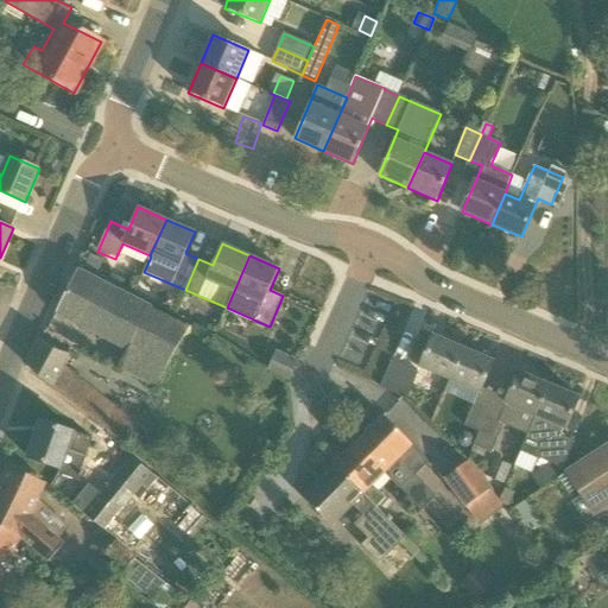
[(77,270),(56,312),(127,348),(118,366),(158,386),(189,327),(77,270)]
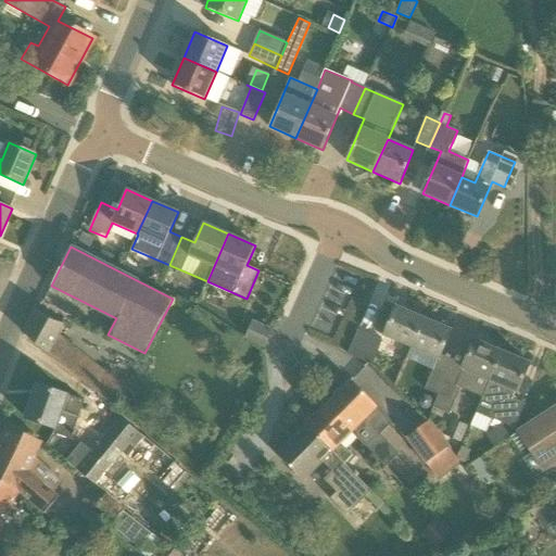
[(148,278),(158,282),(162,274),(152,269),(148,278)]
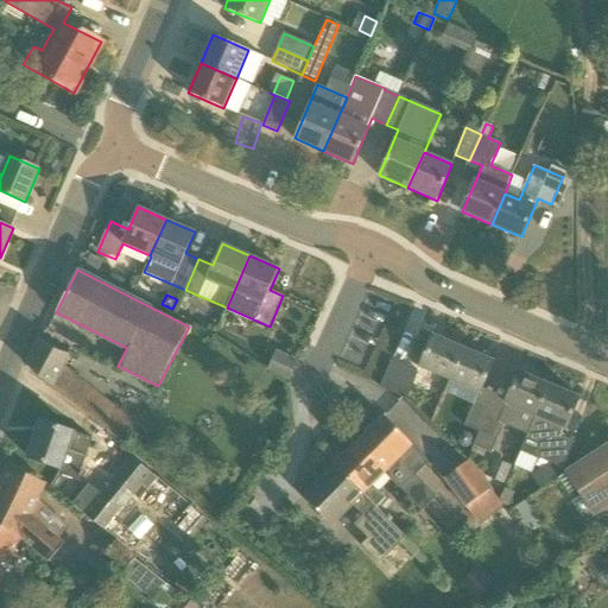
[(450,379),(463,348),(434,336),(420,367),(450,379)]
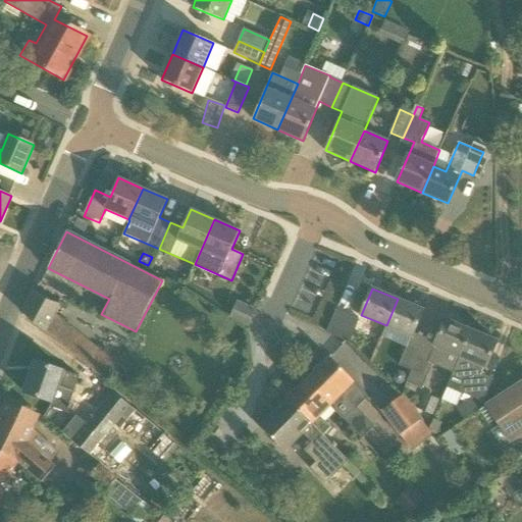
[(25,315),(27,316),(44,330),(58,304),(36,292),(24,314),(25,315)]
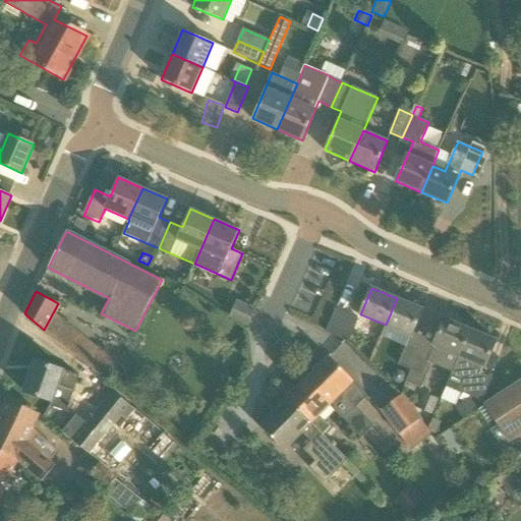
[(411,336),(422,309),(397,298),(386,325),(411,336)]
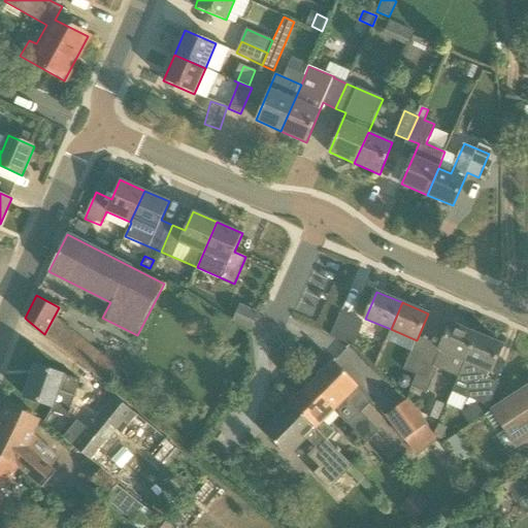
[(240,304),(233,322),(252,330),(259,314),(240,304)]
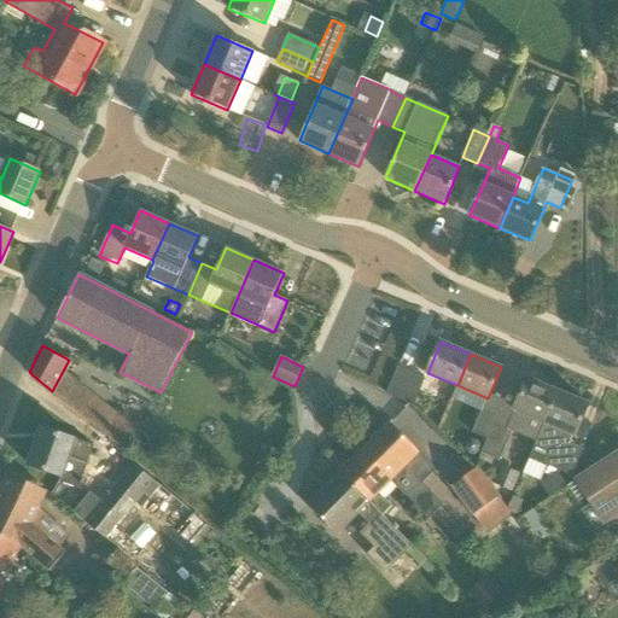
[(388,394),(414,406),(425,379),(398,367),(388,394)]
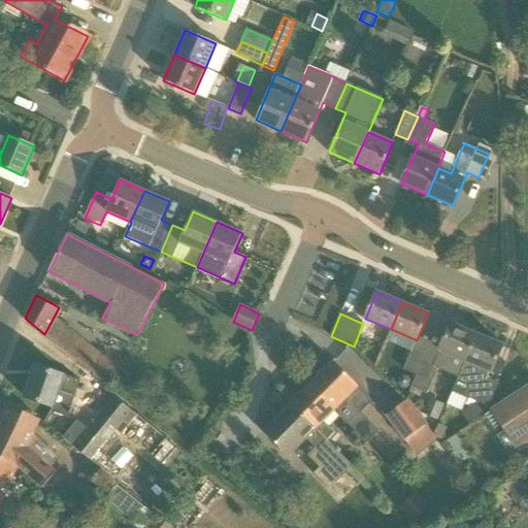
[(459,377),(477,334),(451,323),(436,357),(426,352),(417,374),(409,394),(420,398),(423,391),(427,393),(437,368),(459,377)]
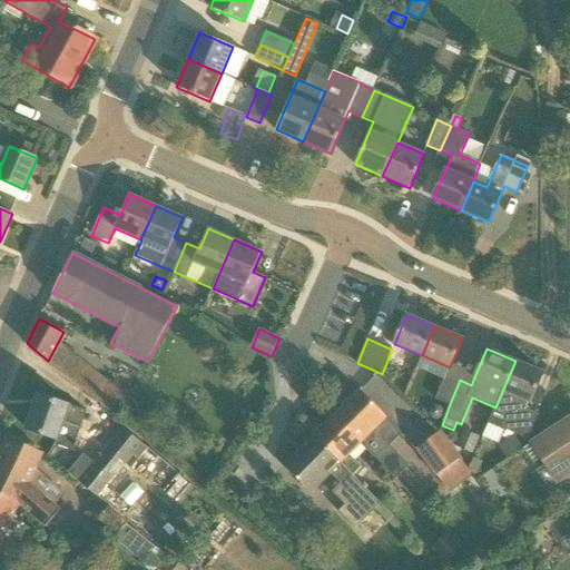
[(514,433),(522,435),(529,438),(539,414),(527,409),(542,372),(516,361),(495,408),(494,411),(507,416),(501,428),(514,433)]
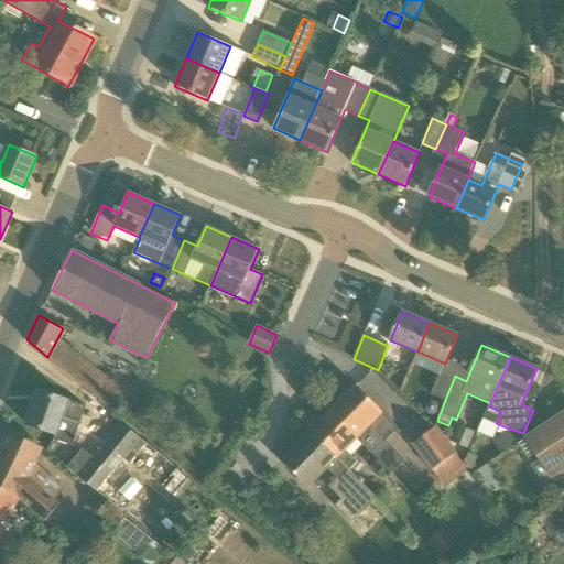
[(445,400),(455,376),(442,370),(432,394),(445,400)]
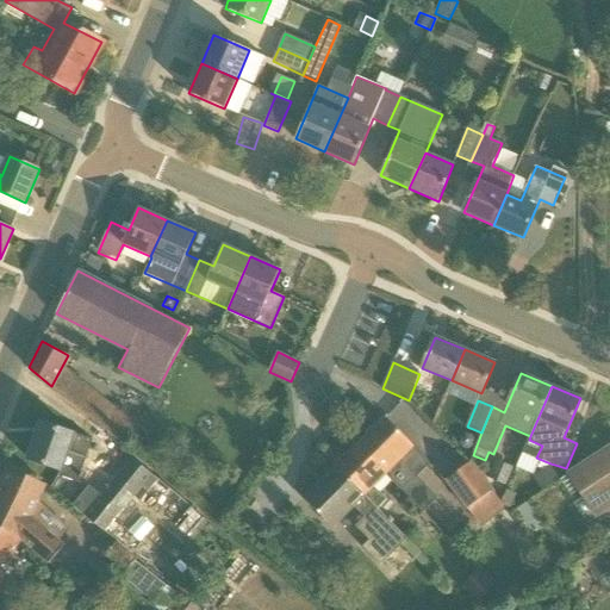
[(423,456),(415,447),(385,416),(356,446),(385,475),(386,474),(396,484),(423,456)]
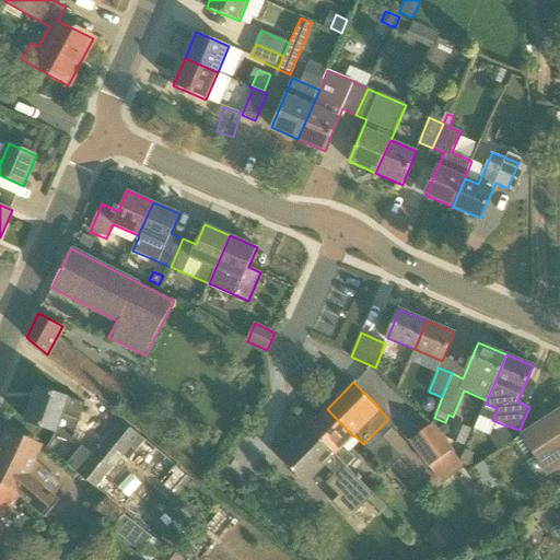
[(72,443),(80,421),(86,404),(38,387),(26,421),(57,431),(55,436),(72,443)]
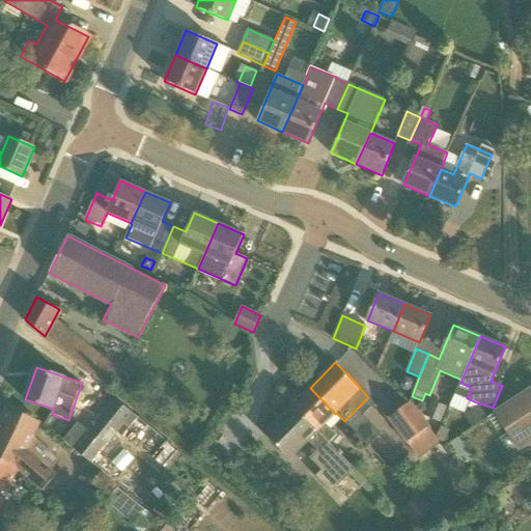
[(414,383),(411,379),(406,378),(401,381),(400,385),(403,390),(408,391),(412,388),(414,383)]
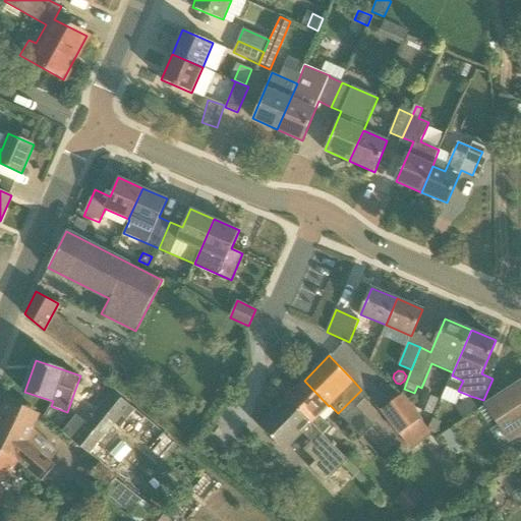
[(320,416),(329,406),(304,381),(290,394),(283,386),(279,389),(287,397),(286,398),(323,435),(331,426),(320,416)]
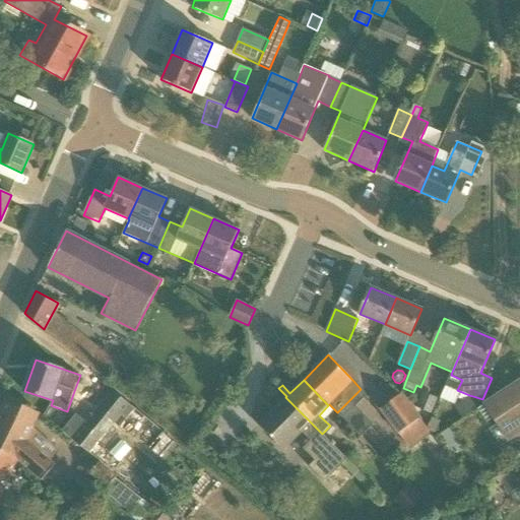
[(519,381),(485,404),(508,440),(519,432),(519,426),(519,427),(519,426),(519,381)]
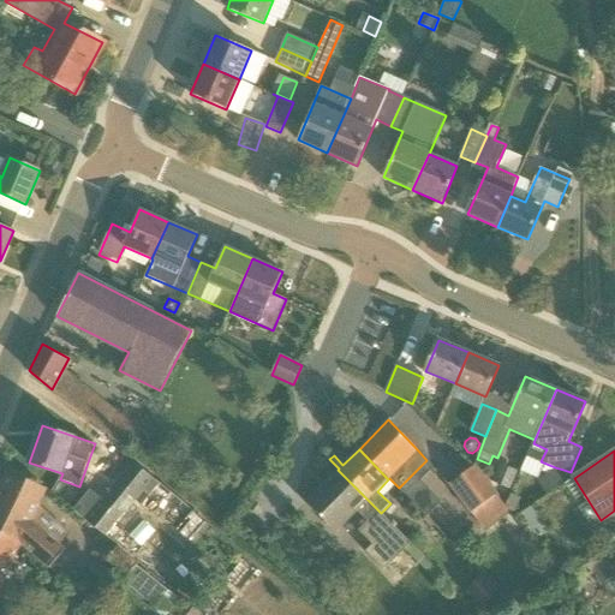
[(133,559),(142,548),(123,531),(155,491),(186,518),(177,530),(192,544),(209,525),(133,461),(102,499),(85,519),(118,545),(133,559)]
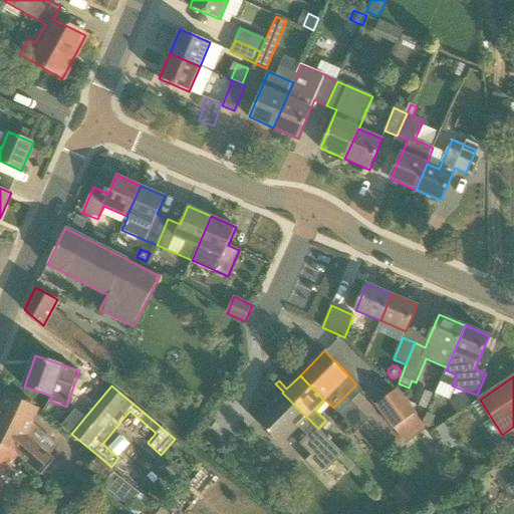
[(434,394),(419,387),(412,403),(427,410),(434,394)]
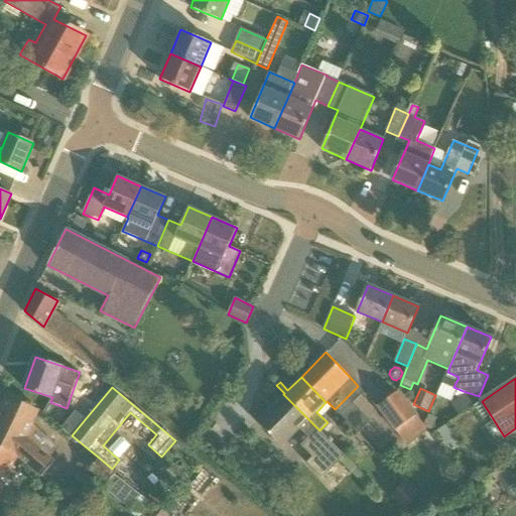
[(417,414),(399,390),(377,406),(395,430),(396,430),(406,443),(426,427),(416,414),(417,414)]
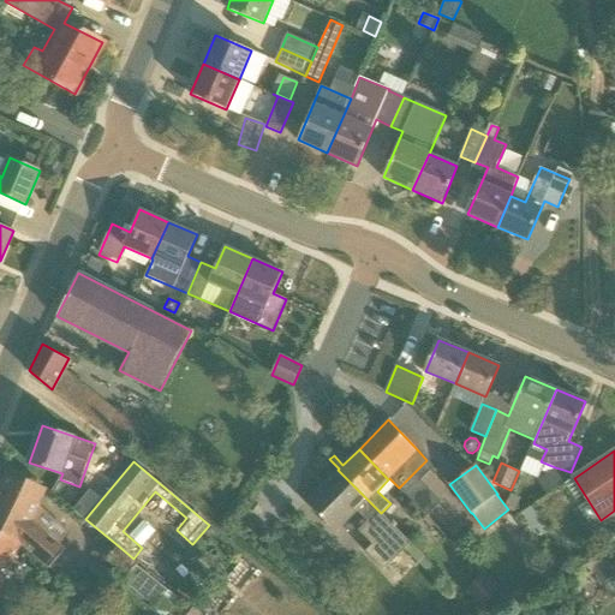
[(424,557),(381,513),(338,470),(306,501),(336,531),(358,511),(369,521),(364,526),(378,539),(366,551),(384,568),(405,548),(419,562),(424,557)]
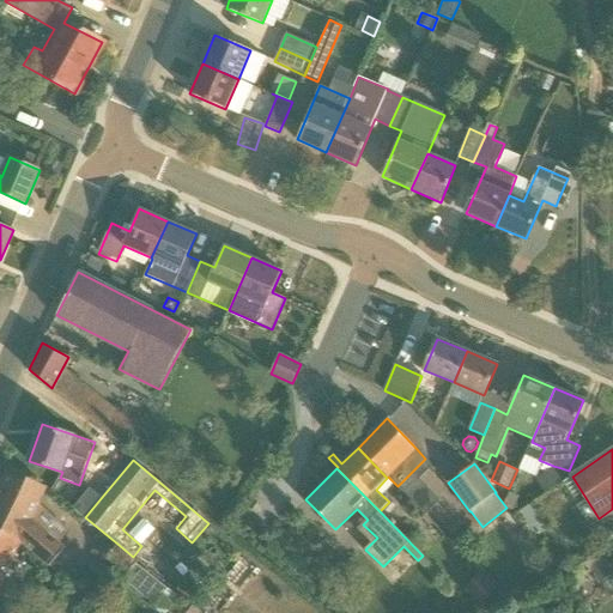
[(536,479),(545,493),(563,481),(553,468),(536,479)]
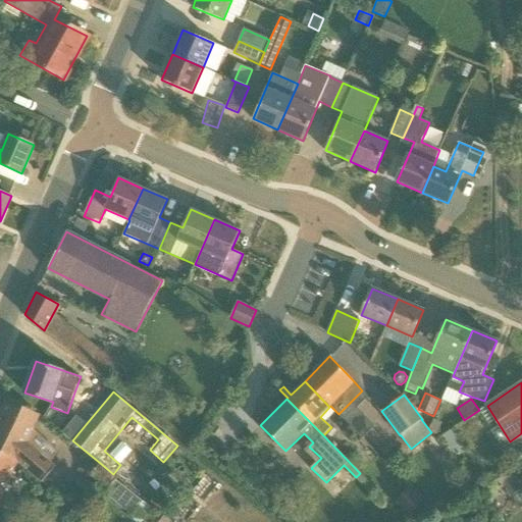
[(8,400),(0,416),(0,452),(17,461),(43,482),(56,467),(27,442),(40,415),(8,400)]
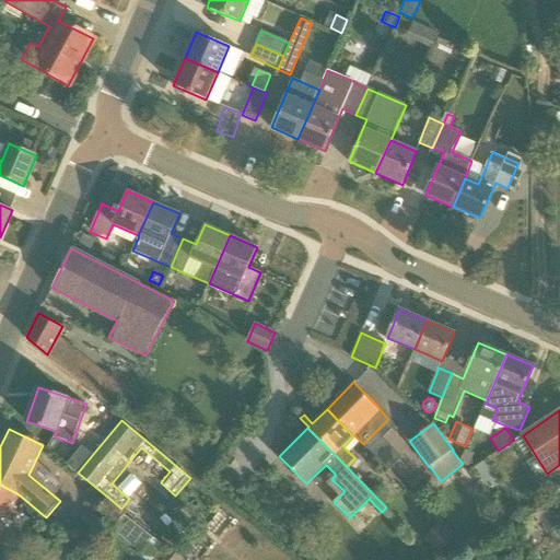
[(0,535),(19,494),(0,485),(0,535)]
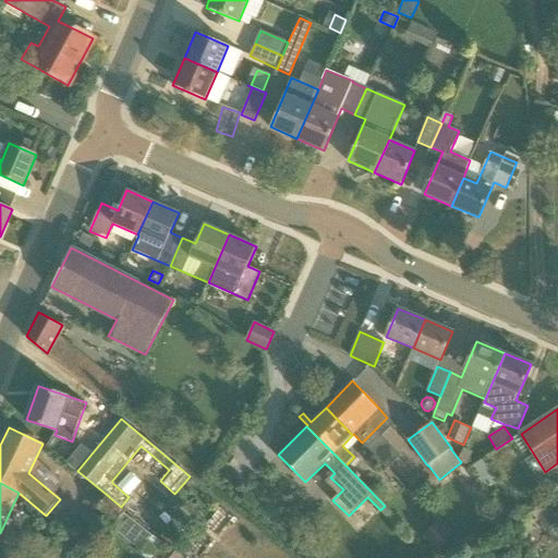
[(107,517),(104,521),(111,528),(117,521),(120,523),(116,530),(142,550),(154,536),(124,512),(125,510),(121,507),(107,495),(96,508),(107,517)]
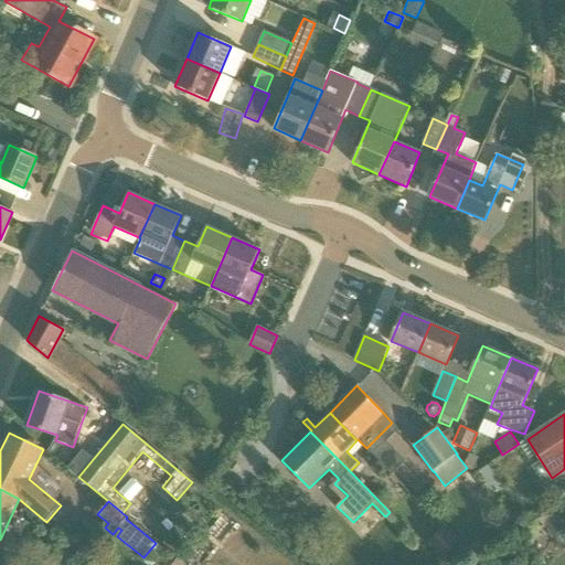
[(183,553),(196,564),(199,564),(235,528),(221,513),(183,553)]
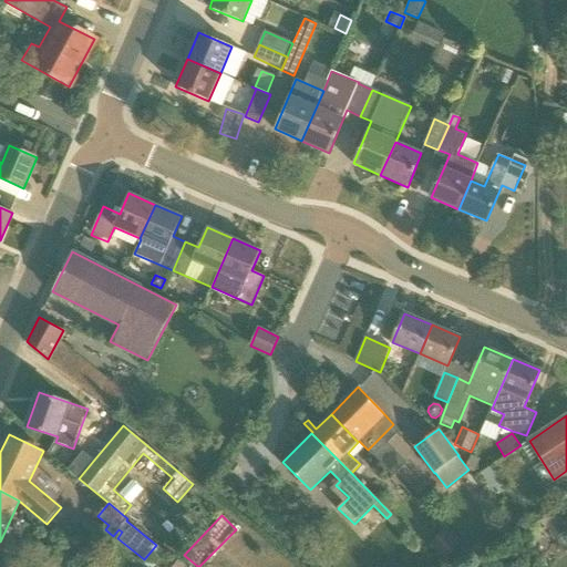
[(451,538),(437,550),(444,558),(457,546),(451,538)]
